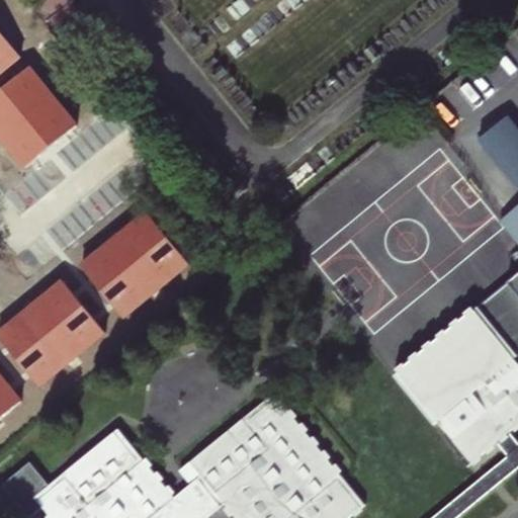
[(24,0),(70,56),(89,40),(75,24),(84,17),(70,1),(71,0),(24,0)]
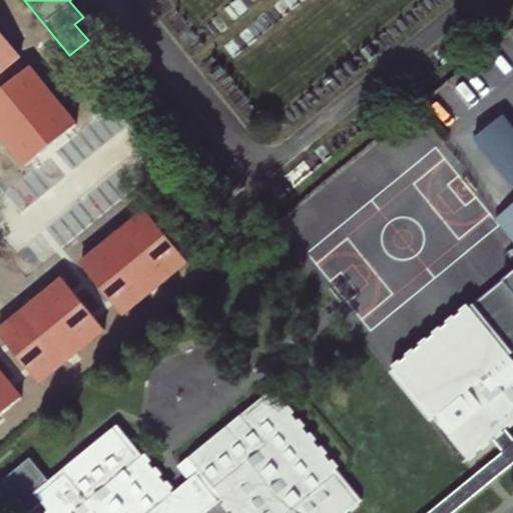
[(464,464),(512,424),(512,362),(509,358),(512,355),(512,353),(474,307),(470,310),(467,307),(392,368),(395,371),(391,374),(430,423),(434,420),(444,432),(440,435),(464,464)]
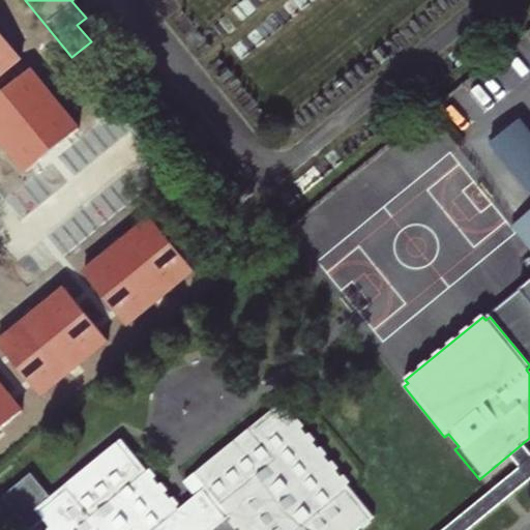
[(280,404),(182,484),(194,500),(203,510),(214,500),(229,518),(238,529),(358,529),(374,518),(280,404)]
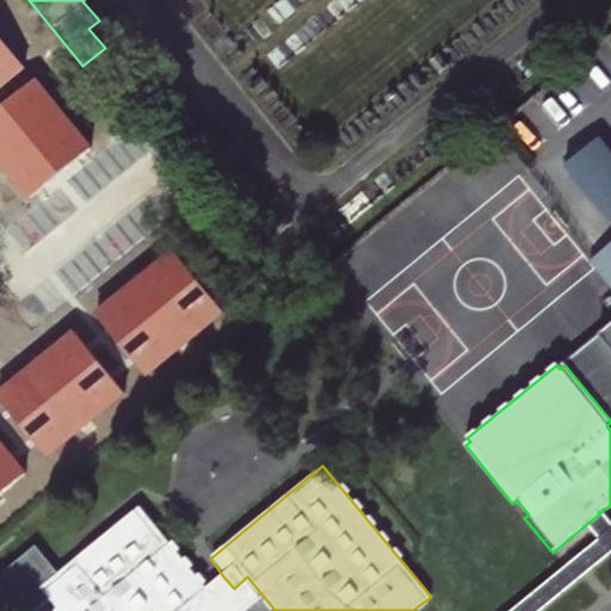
[(32,548),(0,574),(30,610),(32,610),(48,599),(57,610),(216,610),(223,605),(209,587),(205,591),(137,510),(55,575),(32,548)]
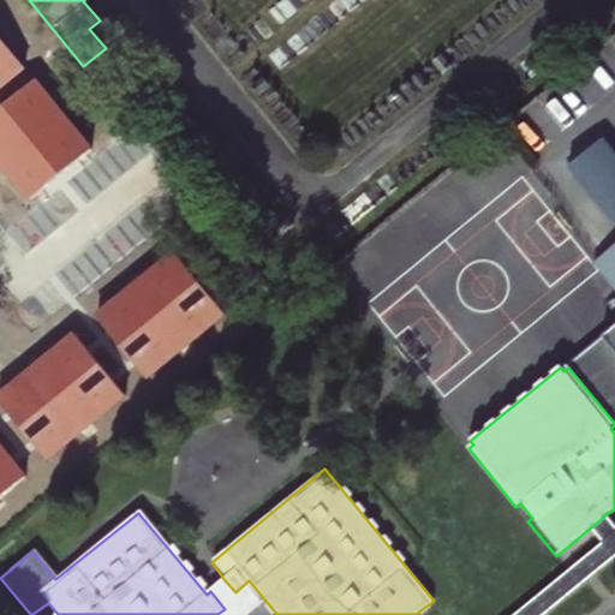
[(225,580),(210,591),(225,609),(218,614),(248,614),(266,601),(249,580),(236,592),(225,580)]
